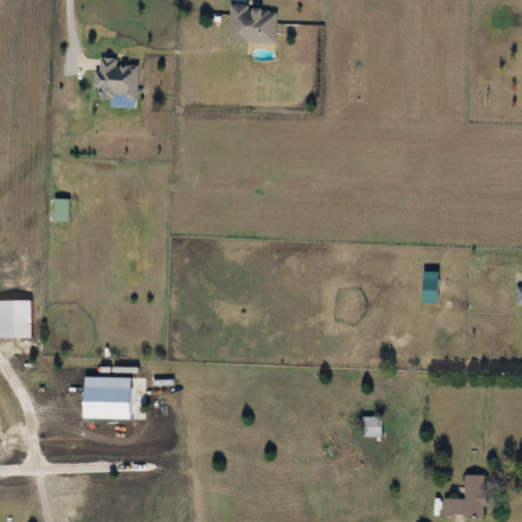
[(229,41),(230,6),(277,7),(276,43),(229,41)]
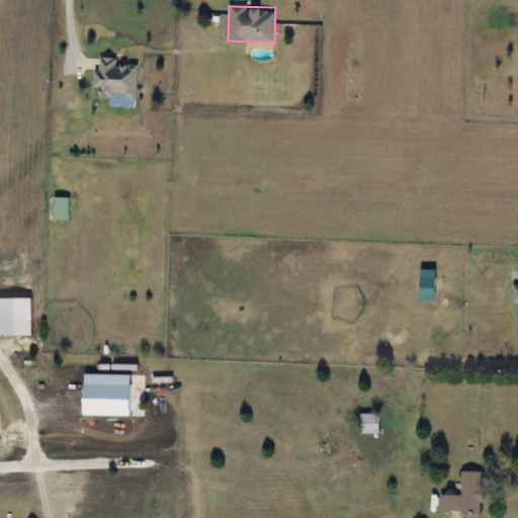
[(136,99),(100,98),(100,89),(95,89),(96,58),(116,58),(116,64),(137,64),(136,99)]
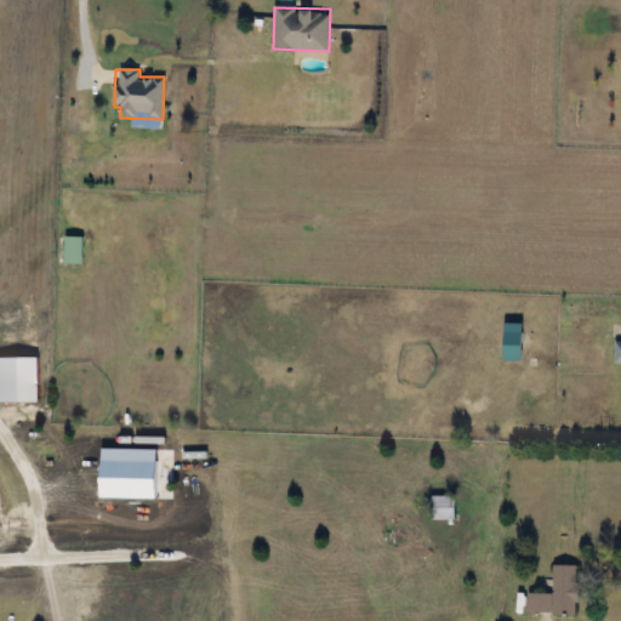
[(83,237),(81,265),(63,263),(64,235),(83,237)]
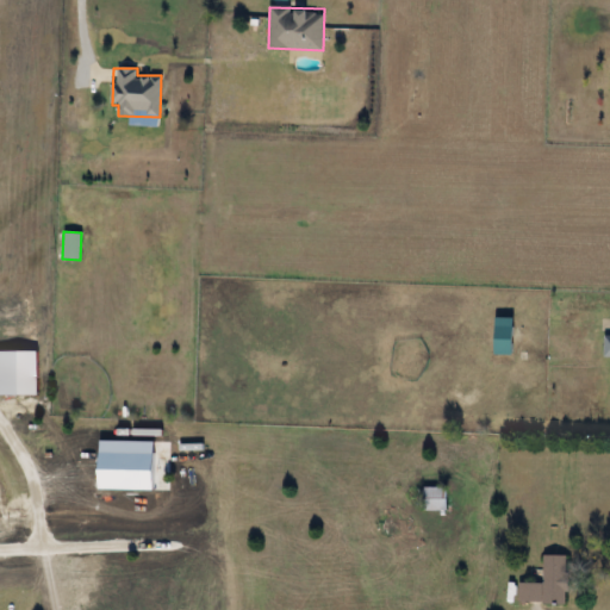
[(514,317),(514,354),(495,354),(495,317),(514,317)]
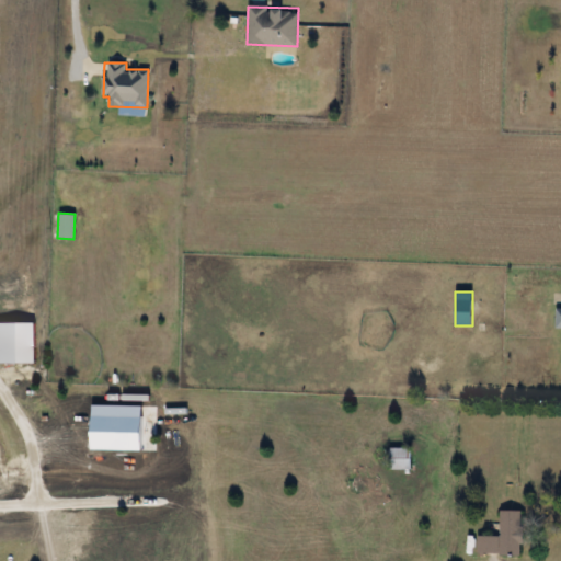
[(410,468),(388,468),(388,447),(410,447),(410,468)]
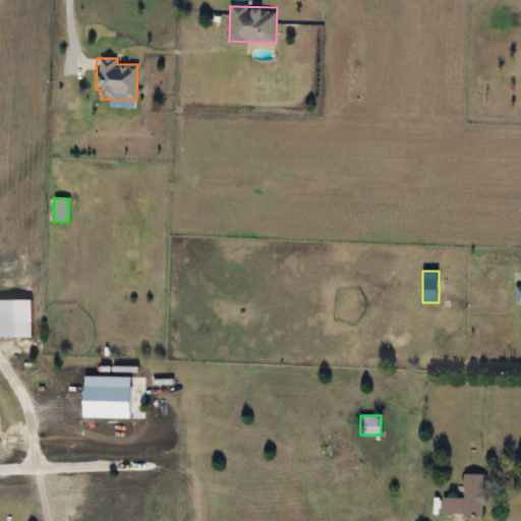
[(443,516),(443,498),(464,498),(464,473),(484,474),(483,516),(443,516)]
